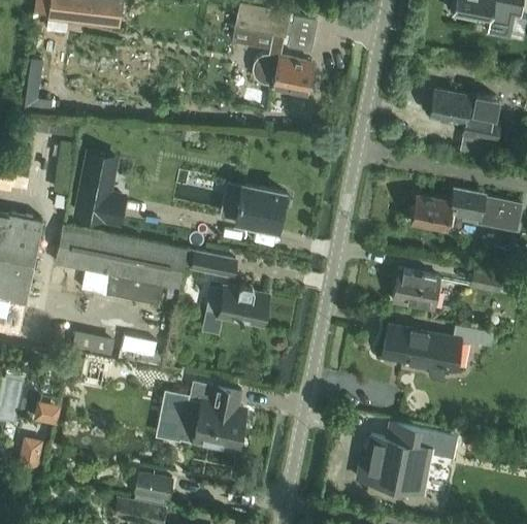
[(120,27),(123,2),(123,0),(36,0),(35,17),(120,27)]
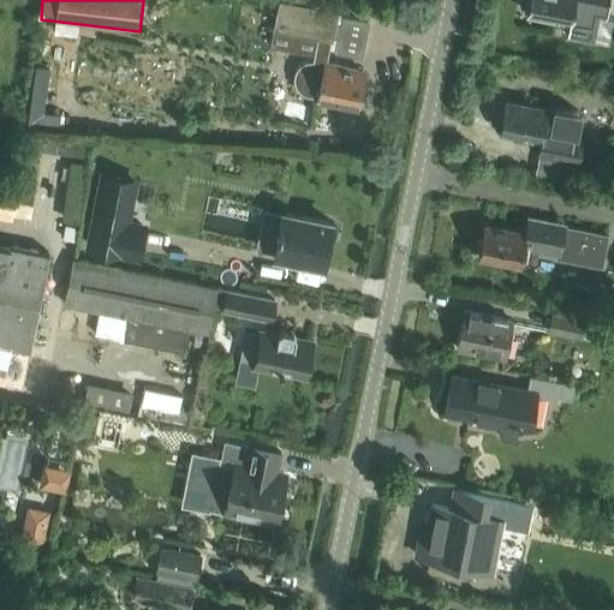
[(592,46),(597,21),(606,22),(609,3),(600,0),(586,0),(586,1),(580,0),(530,0),(526,3),(525,11),(528,15),(526,17),(536,18),(535,28),(547,30),(548,21),(570,25),(567,41),(592,46)]
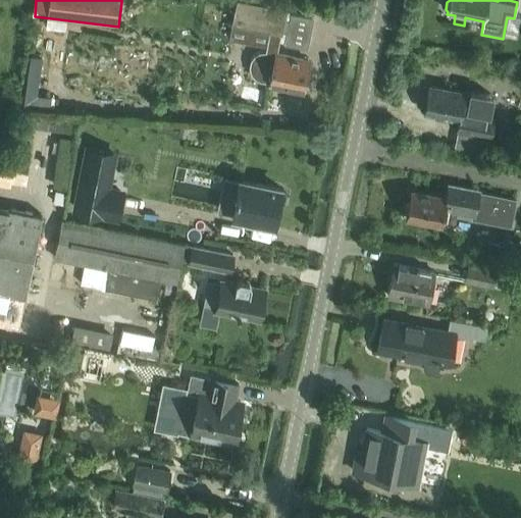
[(238,4),(229,43),(266,50),(265,56),(259,56),(254,59),(251,64),(249,71),(251,78),(255,83),(260,85),(303,93),(309,65),(276,59),(280,39),(281,34),(287,35),(285,42),(284,47),(307,51),(313,20),(291,15),(290,22),(283,21),(285,13),(238,4)]
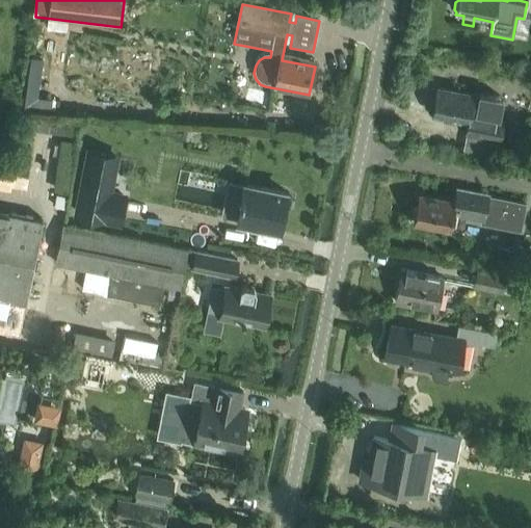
[(228,10),(223,26),(237,28),(240,12),(228,10)]
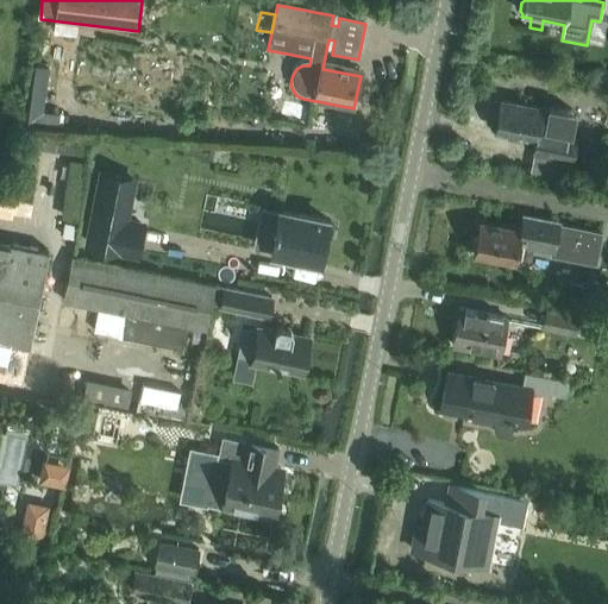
[(36,70),(26,129),(56,132),(58,118),(41,117),(48,71),(36,70)]
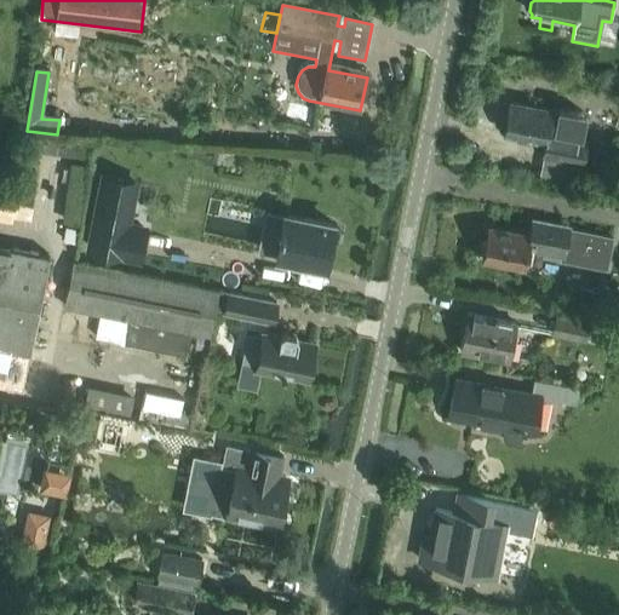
[(551,115),(510,107),(504,137),(545,145),(543,161),(582,168),(586,142),(582,142),(586,119),(557,113),(552,136),(548,134),(551,115)]
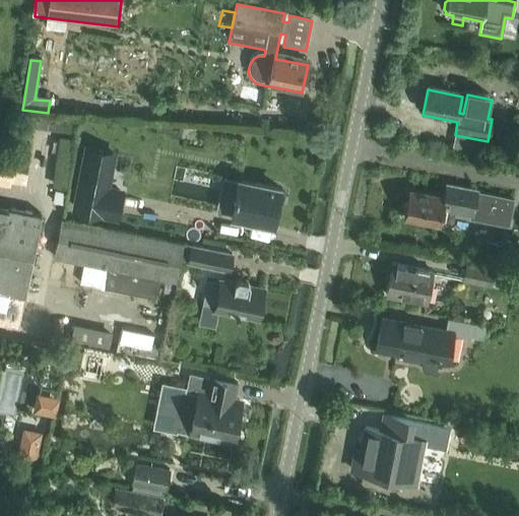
[(21,129),(76,136),(78,123),(22,116),(21,129)]
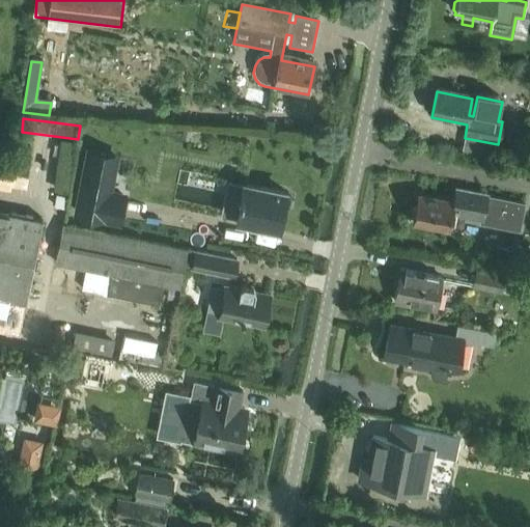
[(0,191),(10,193),(10,189),(26,191),(34,141),(20,139),(12,178),(0,176),(0,191)]
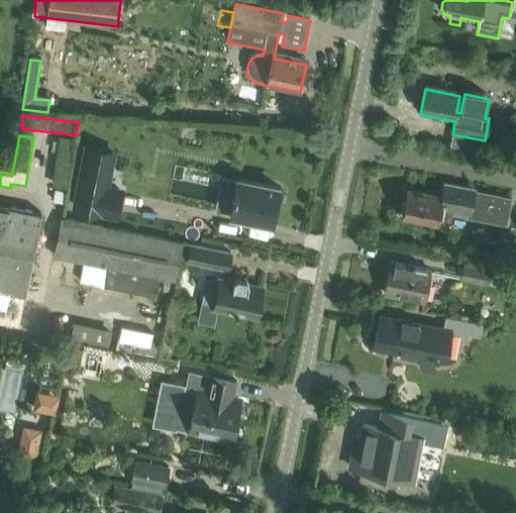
[(59,139),(52,189),(67,191),(74,141),(59,139)]
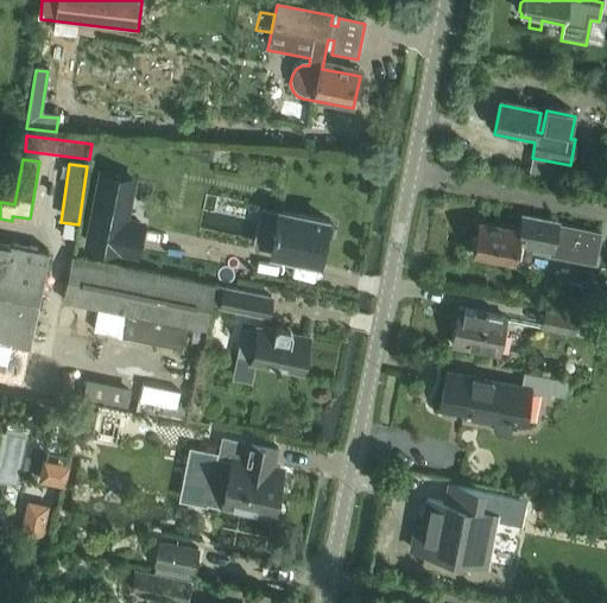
[(103,181),(88,254),(139,264),(146,232),(125,227),(133,186),(103,181)]
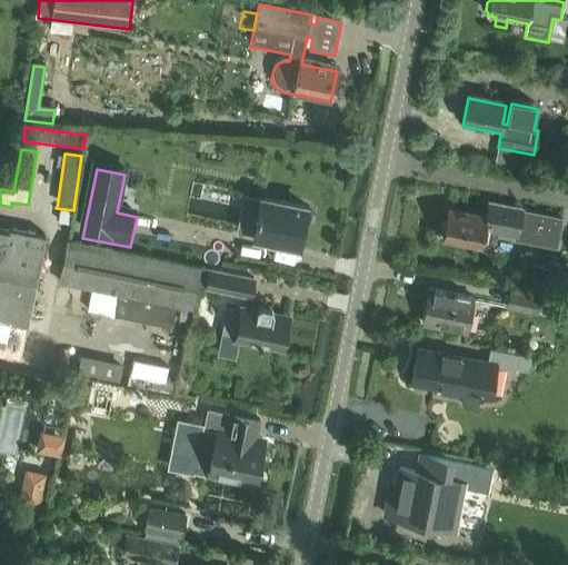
[(301,228),(302,228),(302,226),(306,227),(308,212),(306,212),(306,210),(261,202),(255,239),(298,247),(301,228)]
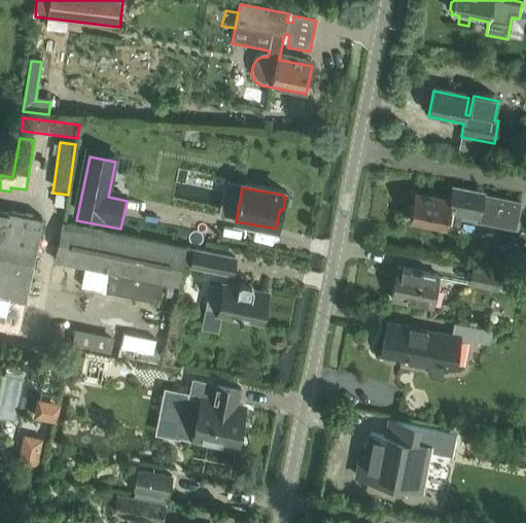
[(515,232),(521,206),(483,198),(484,197),(453,190),(450,204),(415,197),(413,209),(410,210),(409,217),(410,220),(410,223),(445,231),(448,212),(478,218),(477,224),(515,232)]
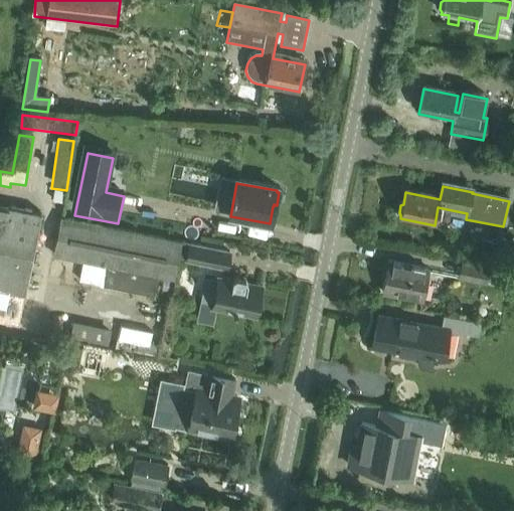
[(40,216),(0,207),(0,323),(18,328),(24,296),(40,216)]
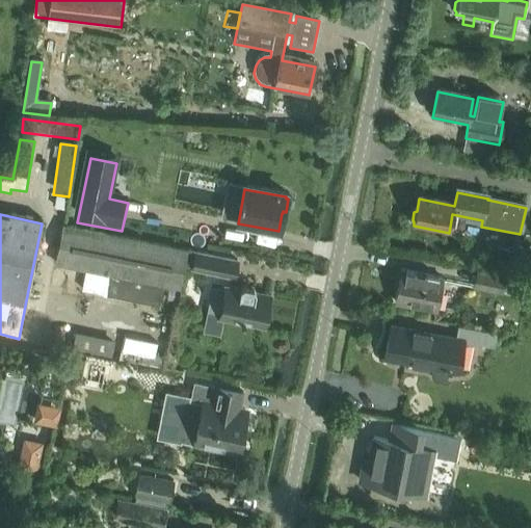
[(62,229),(55,267),(83,272),(106,276),(102,296),(160,308),(159,312),(170,314),(175,291),(180,292),(184,269),(196,271),(196,272),(233,280),(236,262),(200,255),(187,253),(62,229)]
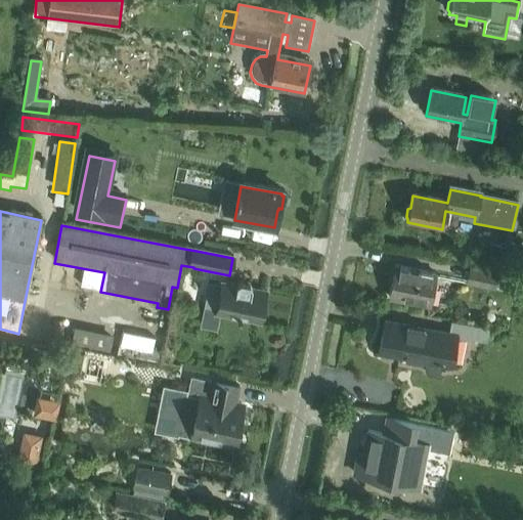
[(395,269),(389,301),(429,309),(436,277),(395,269)]
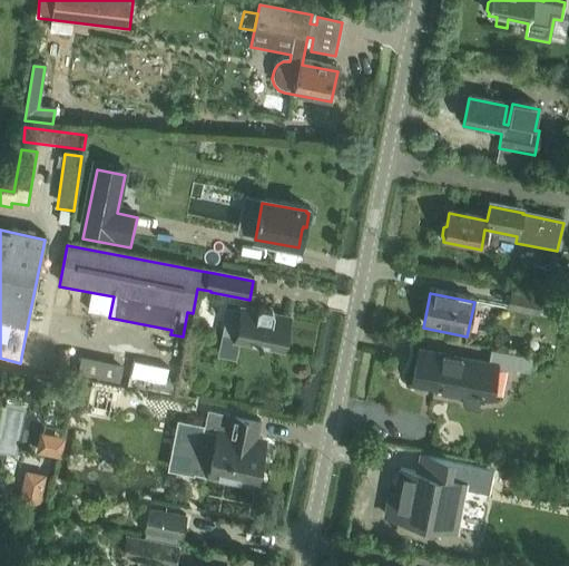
[(537,318),(540,301),(540,300),(511,294),(508,311),(537,318)]
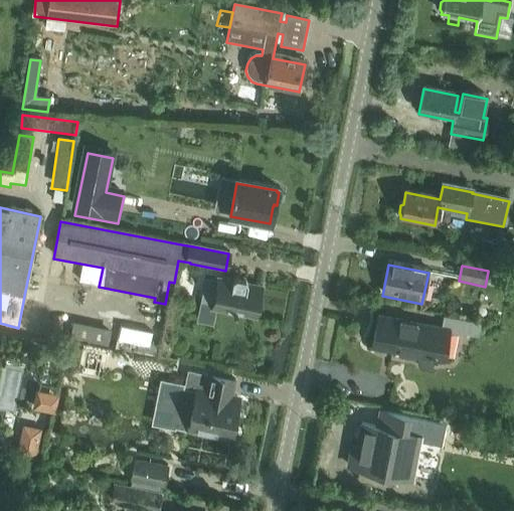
[(498,288),(501,275),(490,273),(487,286),(498,288)]
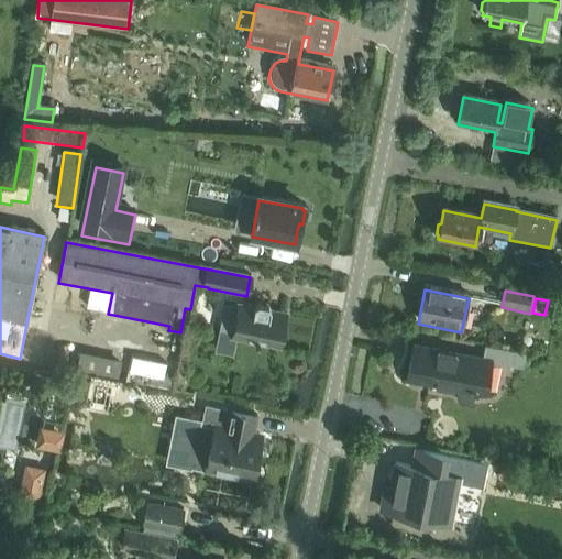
[(278,348),(284,318),(270,316),(271,311),(268,308),(259,306),(254,308),(254,313),(240,309),(240,310),(223,307),(218,335),(234,338),(234,339),(278,348)]
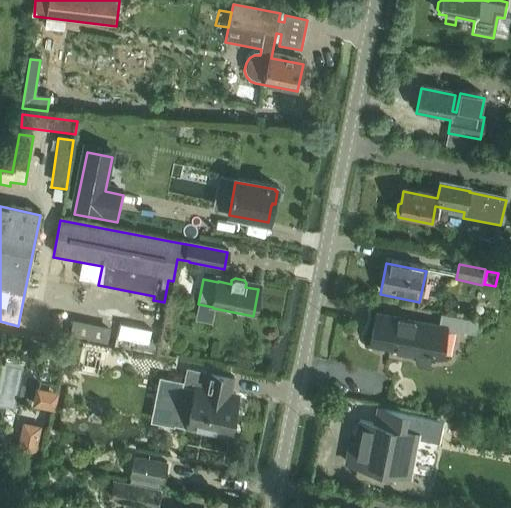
[(435,360),(440,361),(446,331),(475,337),(478,325),(441,317),(438,329),(376,317),(370,347),(416,356),(415,365),(417,369),(429,371),(433,369),(435,360)]
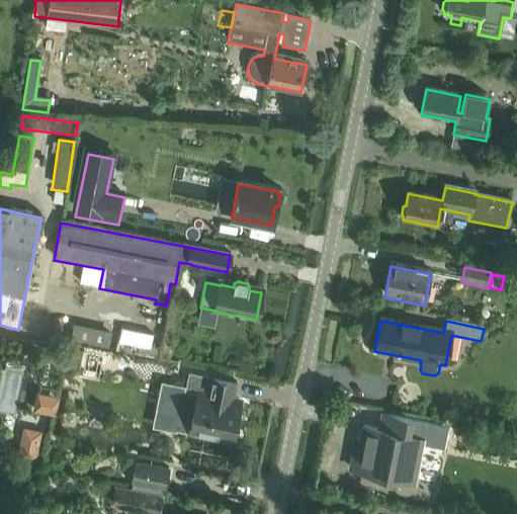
[(182,393),(175,431),(206,437),(205,438),(214,439),(231,442),(239,404),(232,402),(235,384),(210,379),(210,381),(190,377),(187,394),(182,393)]
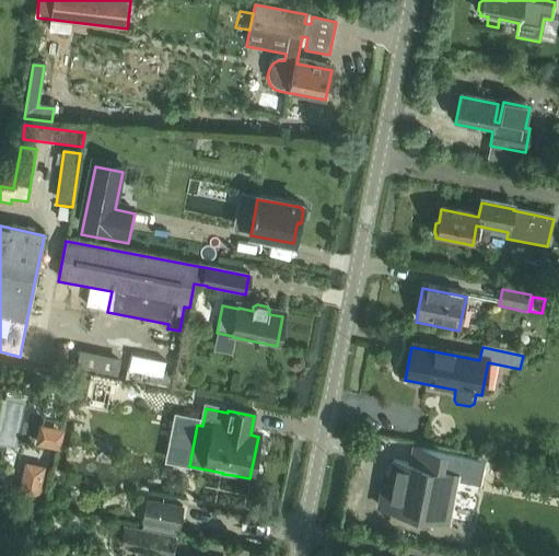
[(419,451),(416,468),(394,464),(388,490),(383,489),(379,510),(447,524),(455,483),(480,488),(485,464),(419,451)]
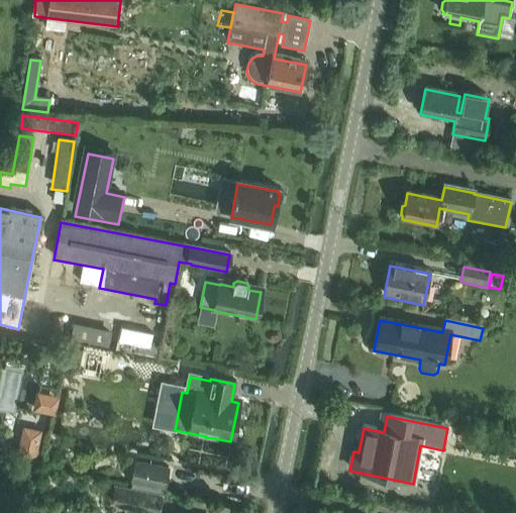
[(136,465),(131,485),(166,492),(170,472),(136,465)]
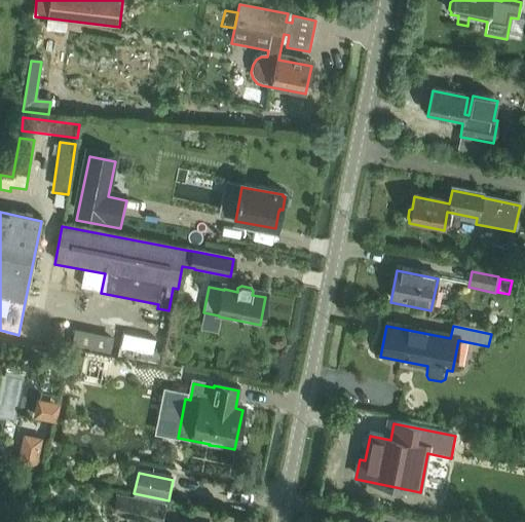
[(161,521),(164,507),(118,498),(115,514),(151,521),(161,521)]
